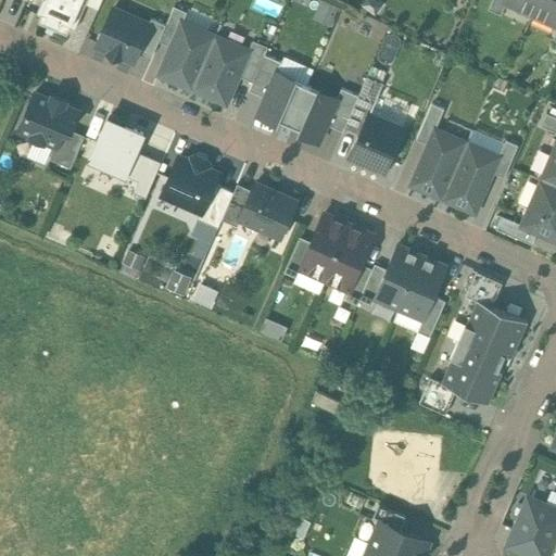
[(88,0),(42,0),(37,14),(41,16),(38,23),(65,35),(65,33),(66,33),(66,35),(67,36),(67,33),(68,33),(68,35),(71,29),(75,30),(88,0)]
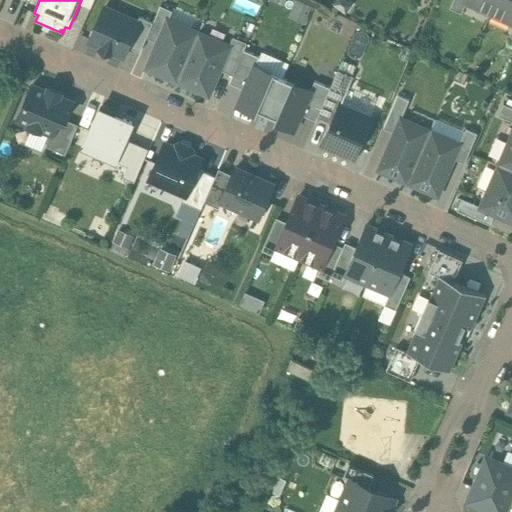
[(453,0),(450,8),(462,13),(467,1),(466,1),(466,0),(453,0)]
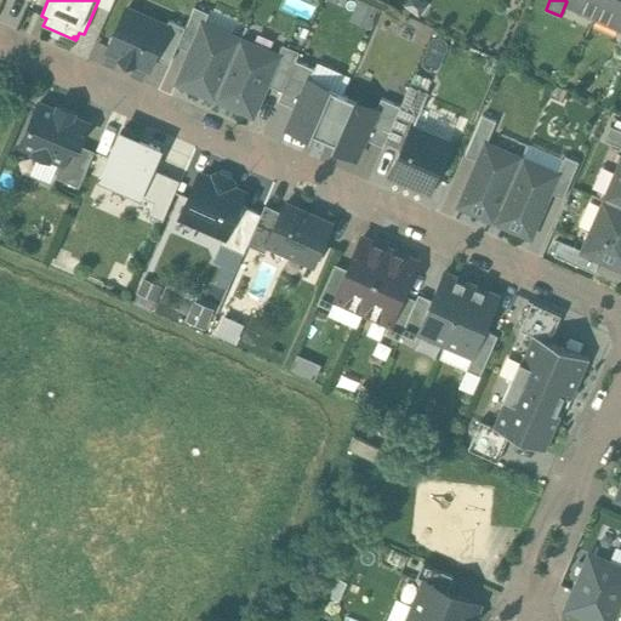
[(565,0),(565,1),(567,1),(596,15),(602,0),(565,0)]
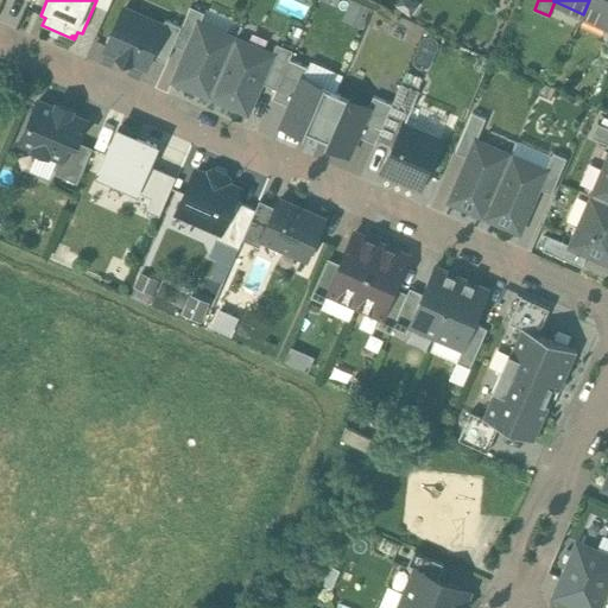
[(607,0),(589,0),(583,14),(607,25),(607,0)]
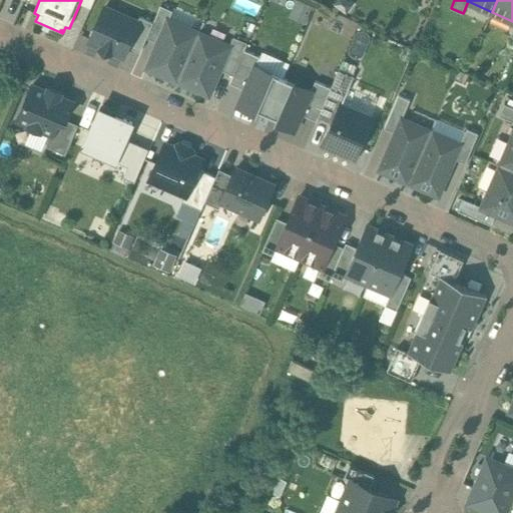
[(138,22),(104,8),(89,43),(100,47),(99,49),(112,54),(112,52),(123,57),(128,47),(138,22)]
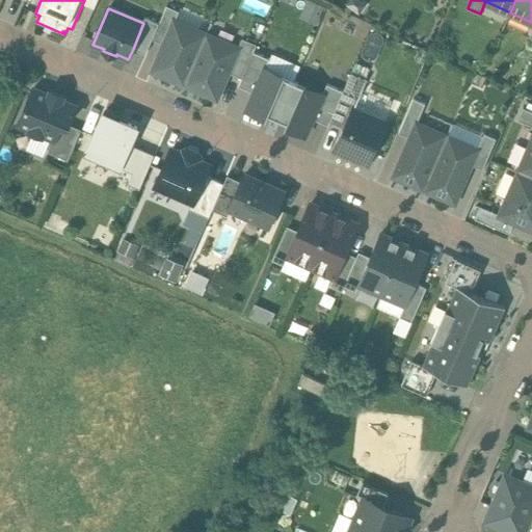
[(207,35),(175,21),(152,72),(184,86),(207,35)]
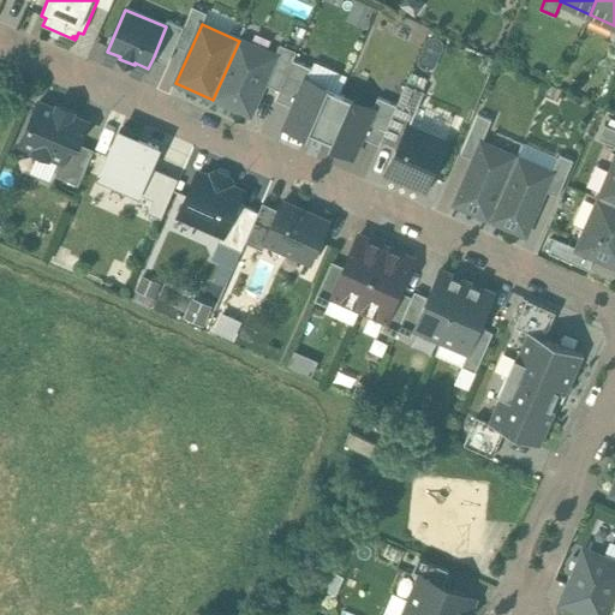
[(276,57),(239,41),(213,100),(227,106),(250,115),(276,57)]
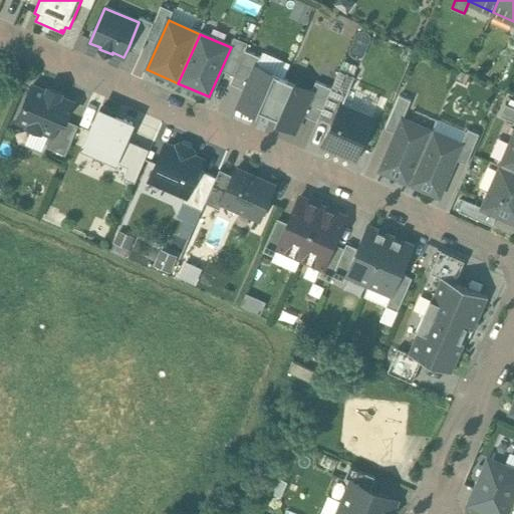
[(255,67),(239,107),(256,114),(258,109),(267,113),(282,78),(255,67)]
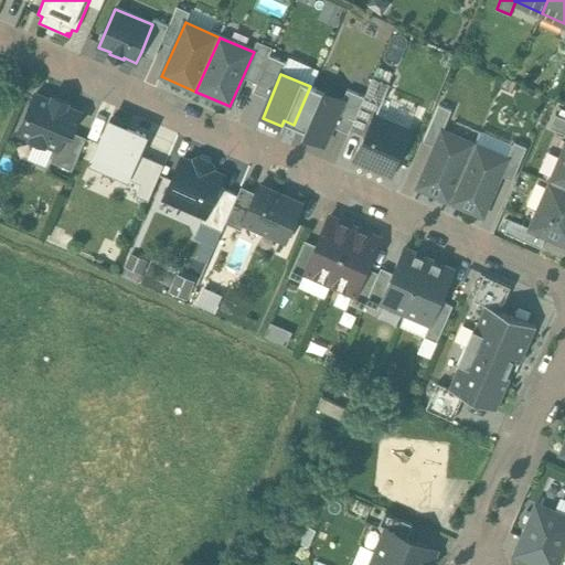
[(308,130),(306,137),(324,145),(343,99),(310,86),(294,125),(308,130)]
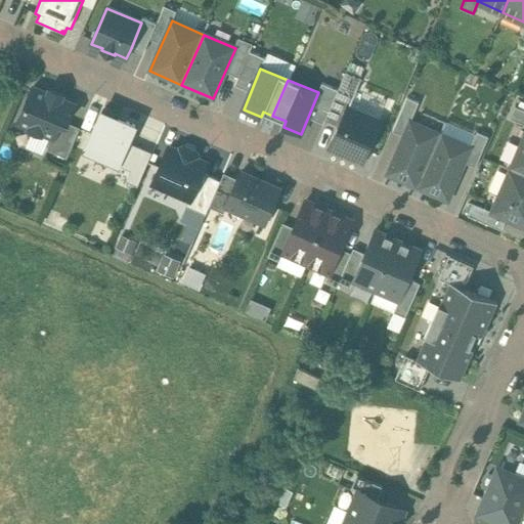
[(340,87),(324,121),(340,127),(349,105),(350,105),(355,94),(340,87)]
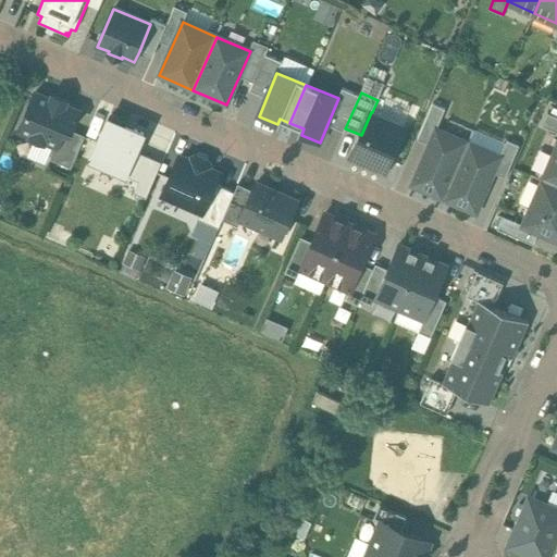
[(79,113),(64,107),(66,102),(53,96),(51,100),(35,94),(19,132),(23,134),(23,131),(24,131),(24,134),(32,137),(31,139),(44,145),(45,143),(58,148),(65,131),(71,133),(79,113)]
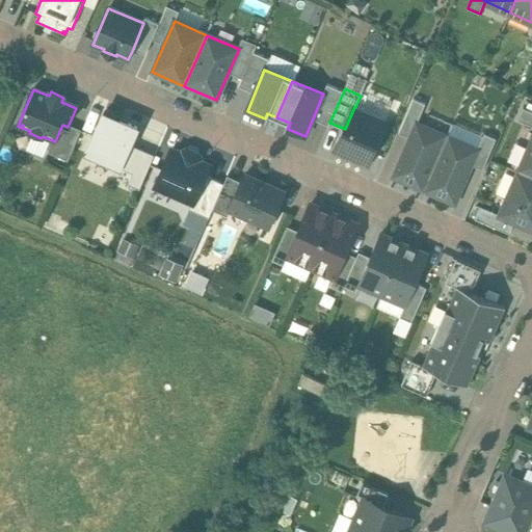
[(414,100),(398,134),(409,138),(417,124),(425,104),(414,100)]
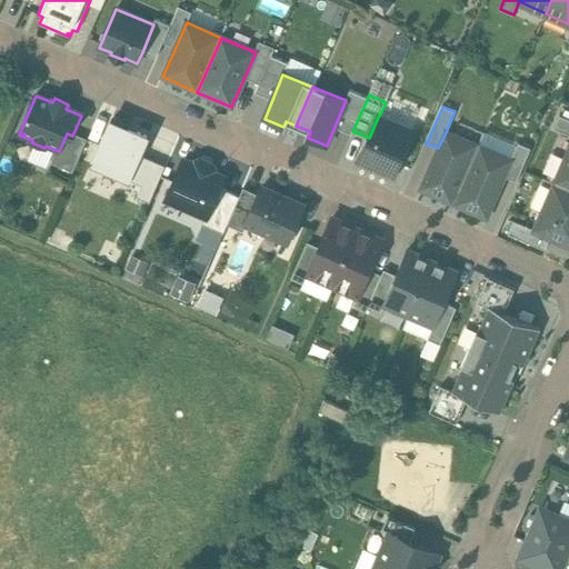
[(380,115),(379,115),(369,138),(358,162),(392,177),(413,129),(380,115)]
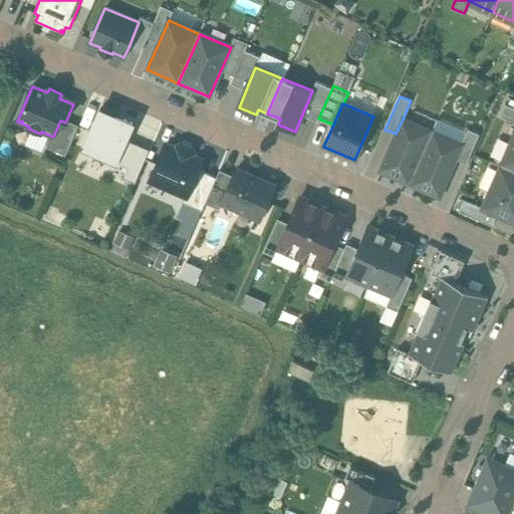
[(513,107),(505,104),(500,116),(513,121),(513,107)]
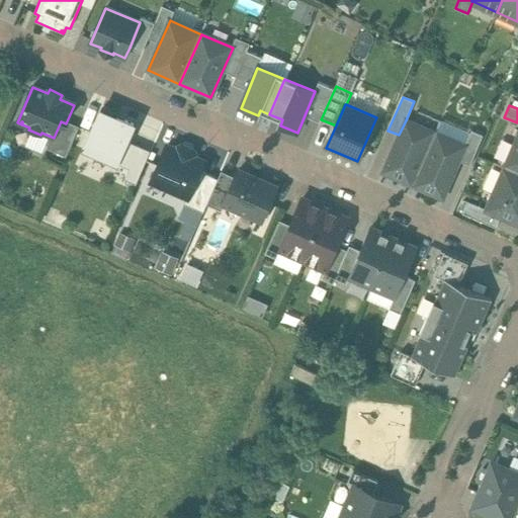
[(134,126),(100,111),(83,152),(116,166),(134,126)]
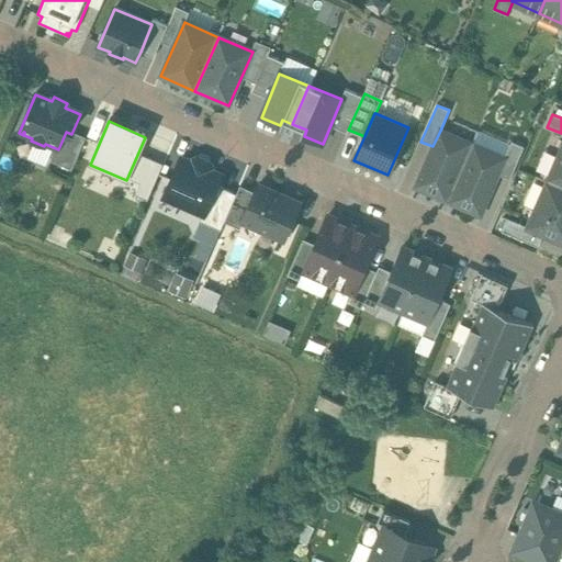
[(440,131),(433,146),(415,187),(448,201),(472,144),(440,131)]
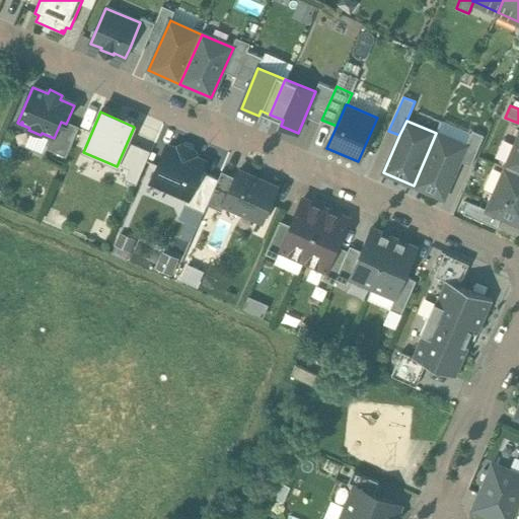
[(472,131),(466,146),(460,161),(471,166),(484,136),(472,131)]
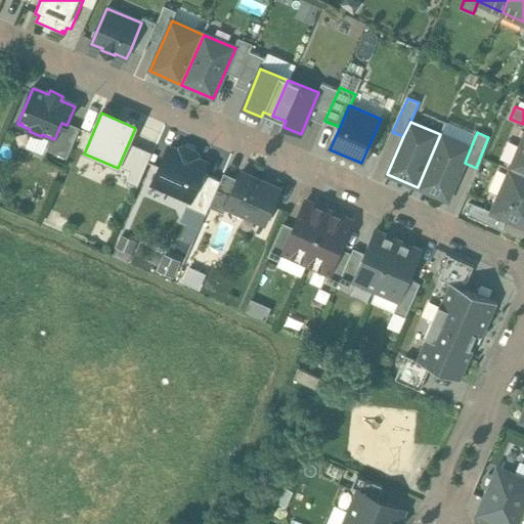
[(471,147),(440,134),(418,187),(448,201),(465,163),(471,147)]
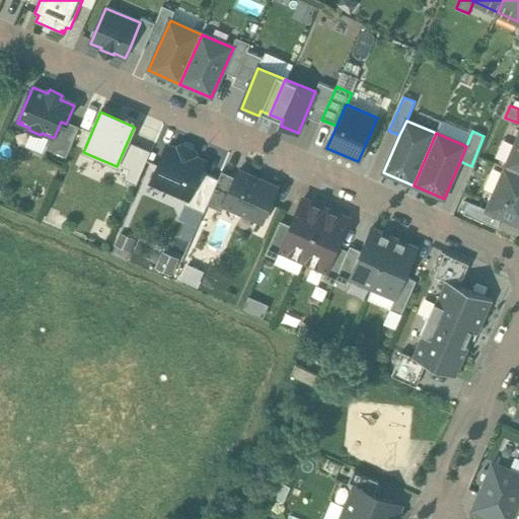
[(518,137),(506,167),(518,173),(518,137)]
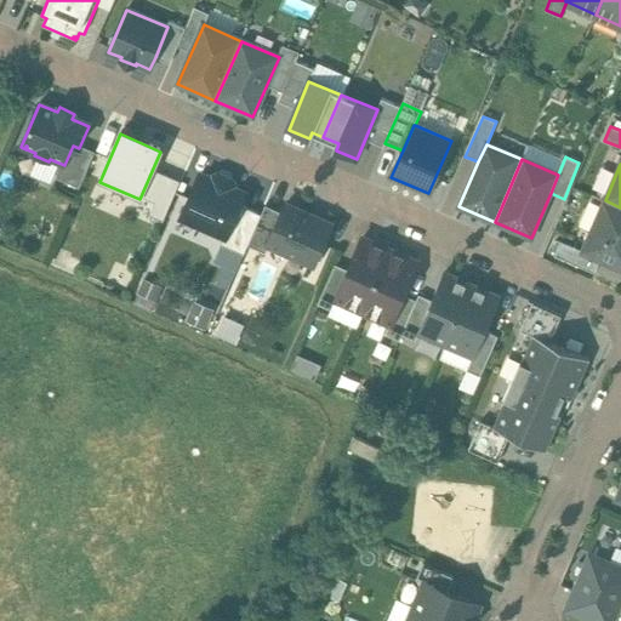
[(602,167),(593,187),(607,193),(615,172),(602,167)]
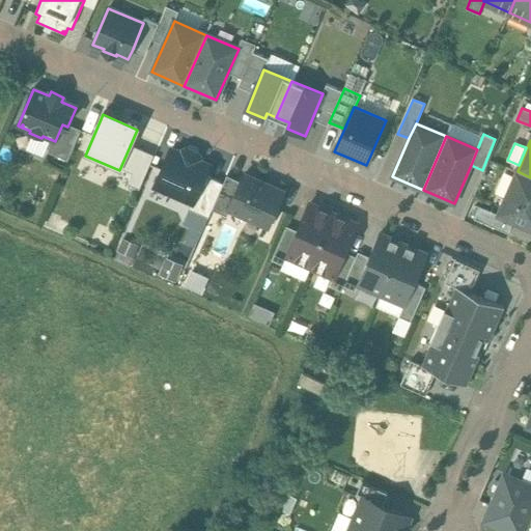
[(182,155),(170,150),(155,187),(192,203),(193,203),(204,176),(208,167),(198,162),(199,160),(197,156),(187,150),(183,152),(182,155)]
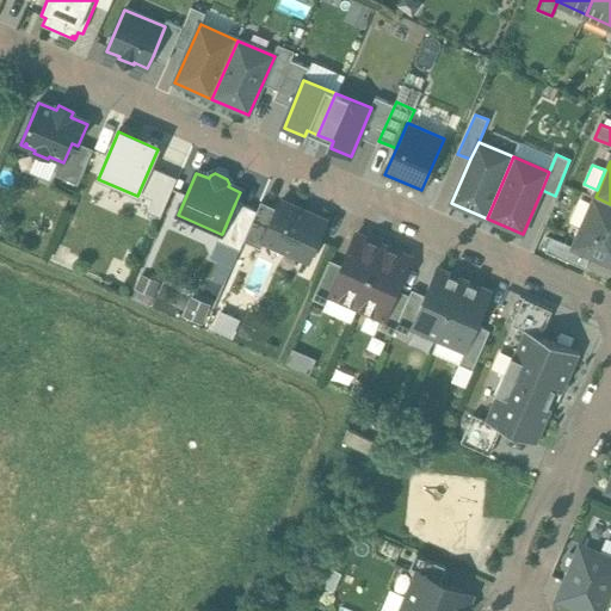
[(610,204),(596,197),(574,247),(574,248),(591,255),(610,264),(610,204)]
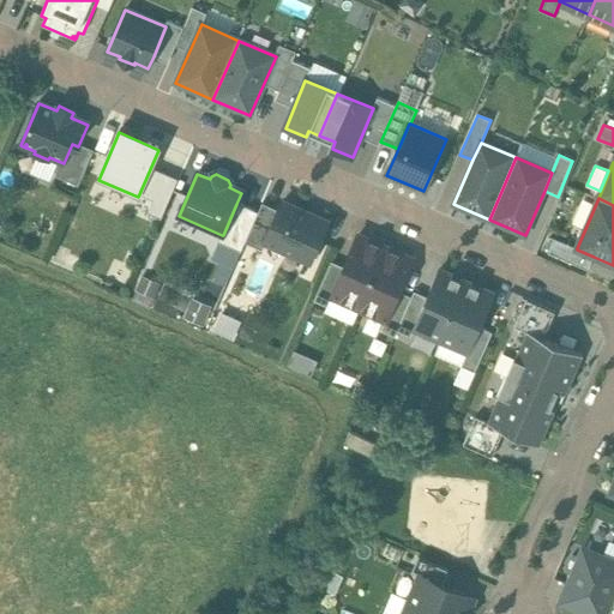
[(587,226),(594,203),(583,200),(576,222),(587,226)]
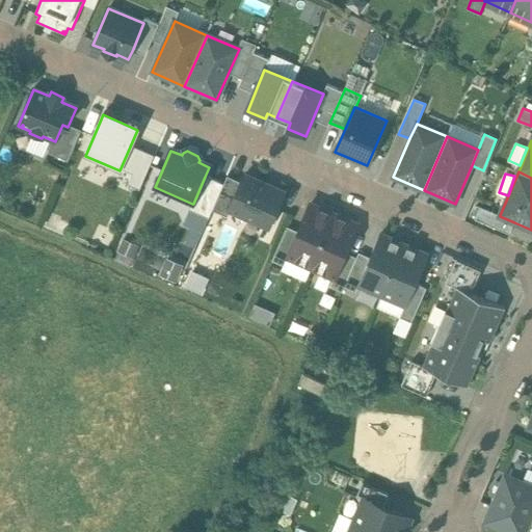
[(284,192),(244,176),(241,183),(230,211),(231,211),(268,228),(284,192)]
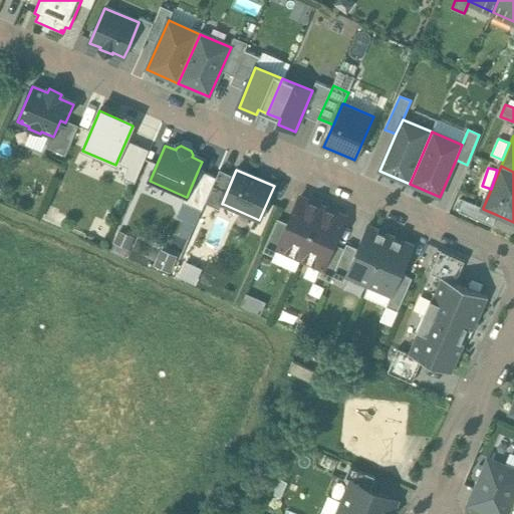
[(198,171),(187,197),(186,197),(183,204),(202,212),(205,205),(216,179),(198,171)]
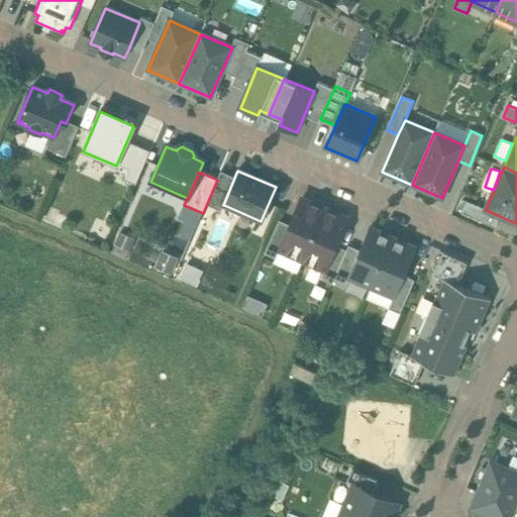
[(234,178),(220,172),(217,180),(206,206),(221,212),(224,205),(223,205),(234,178)]
